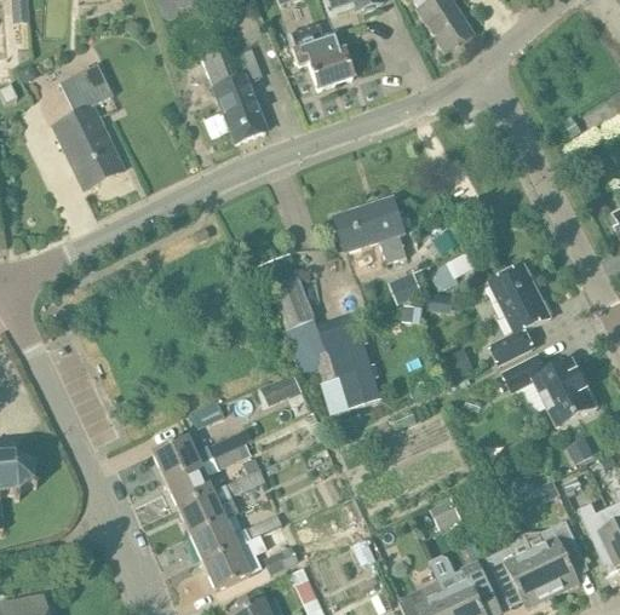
[(10,0),(12,22),(29,21),(27,0),(10,0)]
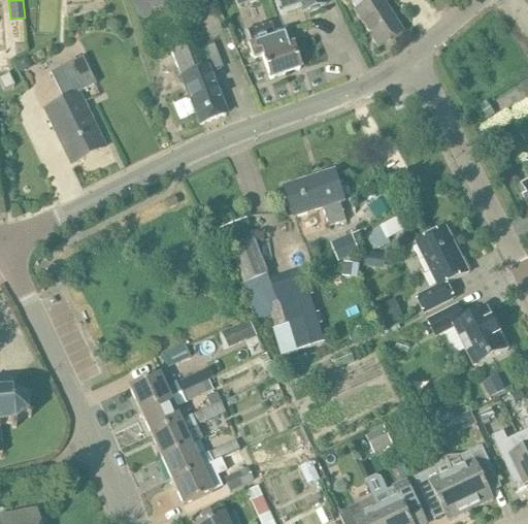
[(182,74),(200,122),(226,111),(208,69),(222,65),(213,41),(200,46),(183,0),(134,0),(155,53),(169,45),(182,74)]
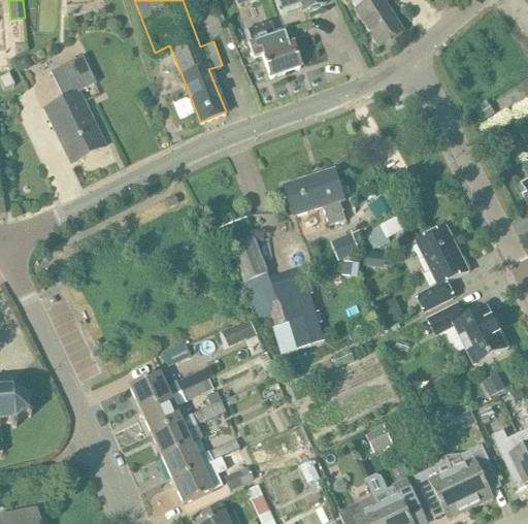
[(325,1),(325,0),(300,0),(303,9),(325,1)]
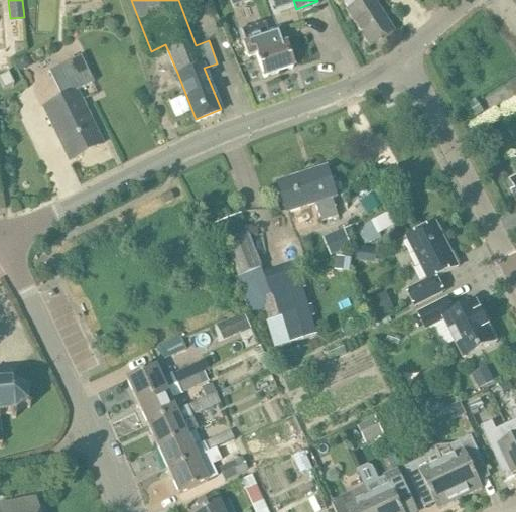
[(345,8),(368,43),(393,28),(375,0),(342,0),(347,7),(345,8)]
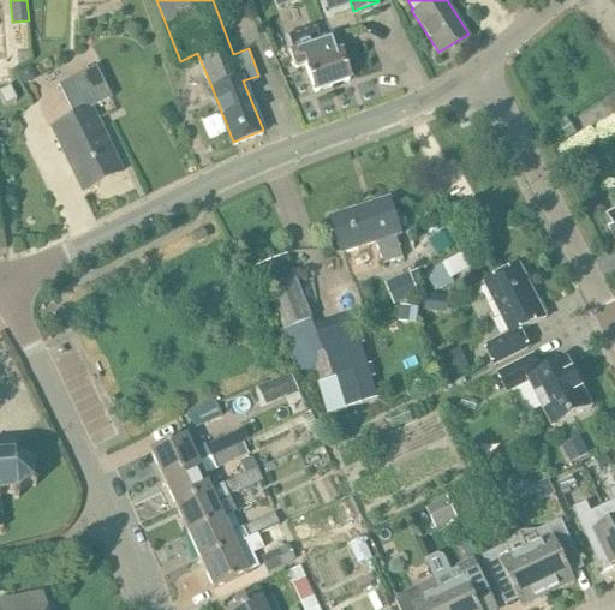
[(305,64),(314,88),(350,76),(340,48),(338,48),(332,30),(320,35),(315,22),(284,33),(288,43),(287,45),(294,67),(305,64)]
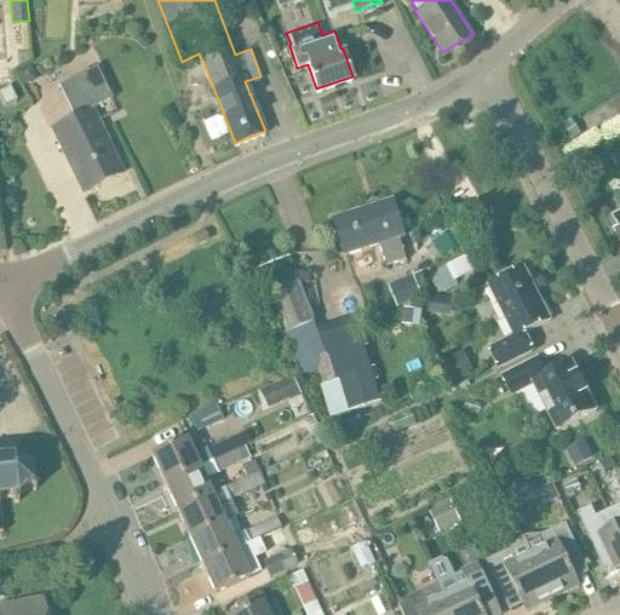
[(51,125),(82,189),(124,168),(92,105),(112,96),(96,64),(58,82),(73,114),(51,125)]
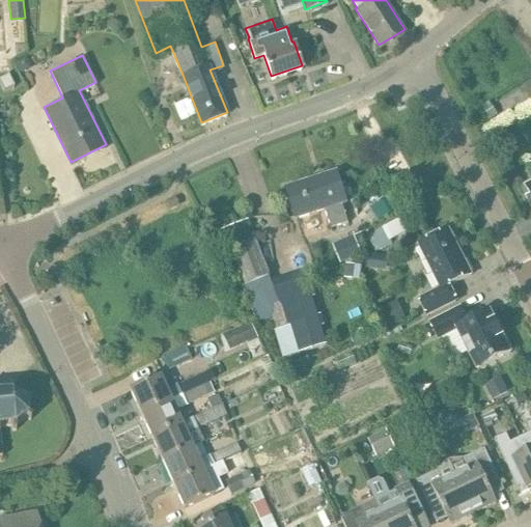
[(0,81),(4,89),(15,84),(8,73),(0,76),(0,81)]
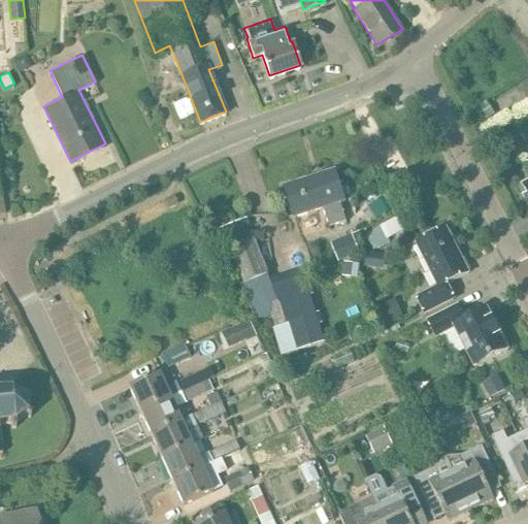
[(324,204),(329,224),(347,219),(340,199),(344,197),(335,167),(300,177),(301,182),(286,187),(294,214),(324,204)]
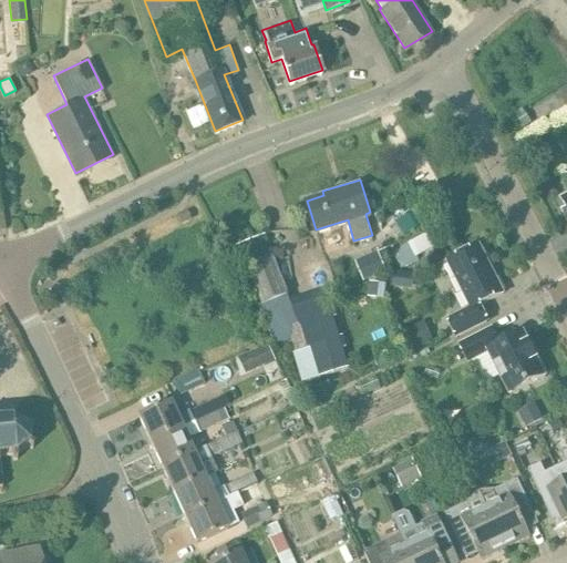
[(397,246),(406,264),(420,257),(416,253),(435,243),(429,228),(397,246)]
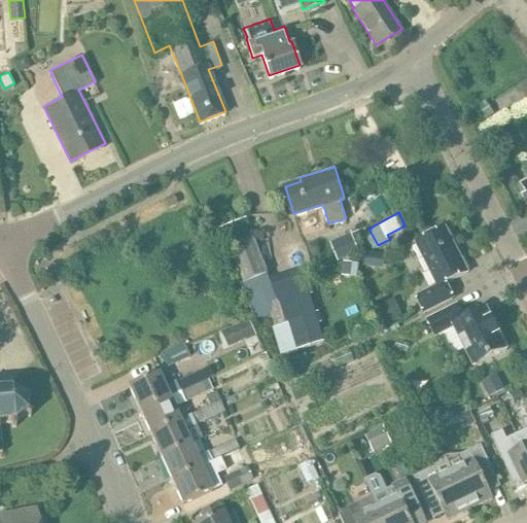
[(275,311),(271,301),(280,298),(269,271),(254,236),(255,235),(246,213),(211,229),(219,248),(229,244),(243,279),(240,280),(255,319),(275,311)]
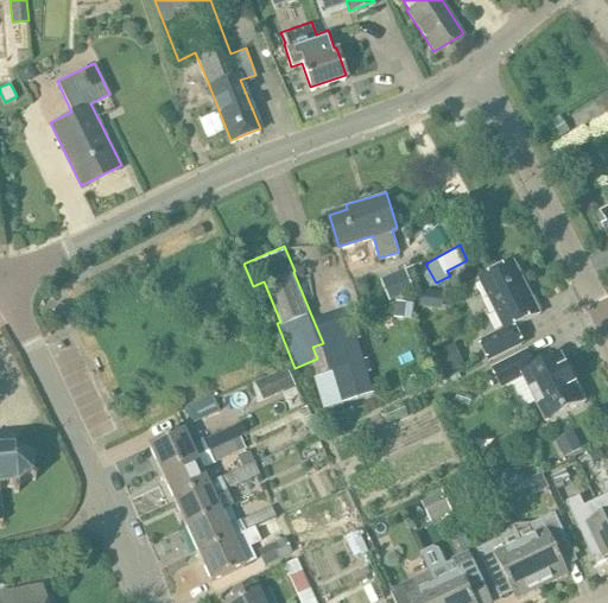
[(479,338),(488,357),(523,340),(513,323),(539,310),(513,259),(480,277),(505,325),(479,338)]
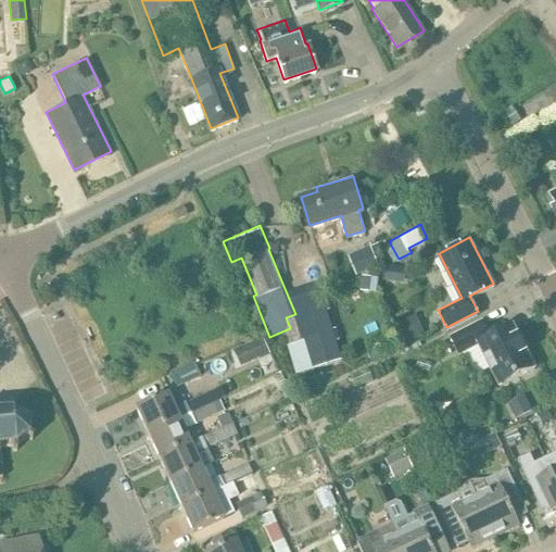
[(373,240),(351,251),(361,270),(381,260),(373,240)]
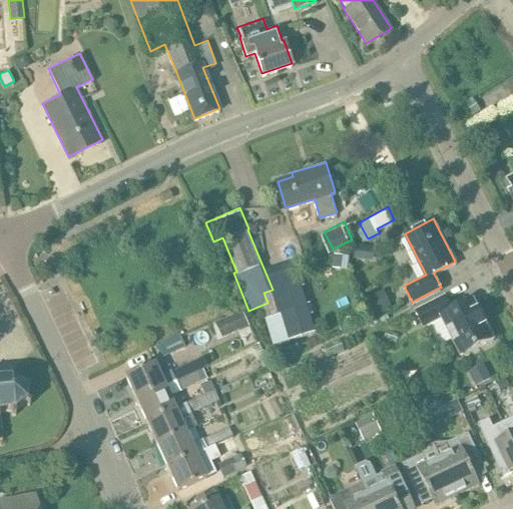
[(340,265),(348,266),(350,252),(342,251),(340,265)]
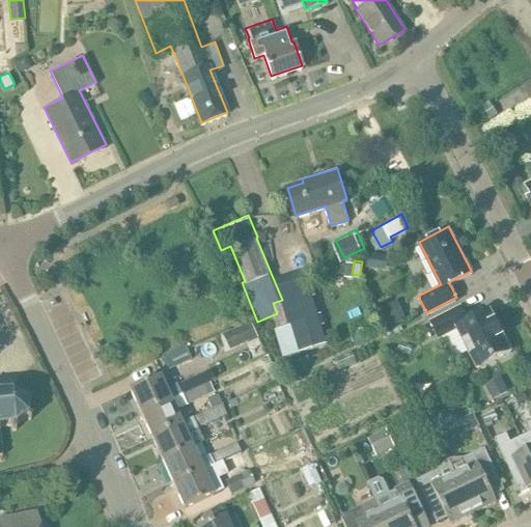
[(306,273),(292,277),(298,296),(281,301),(287,321),(290,320),(300,350),(327,341),(306,273)]
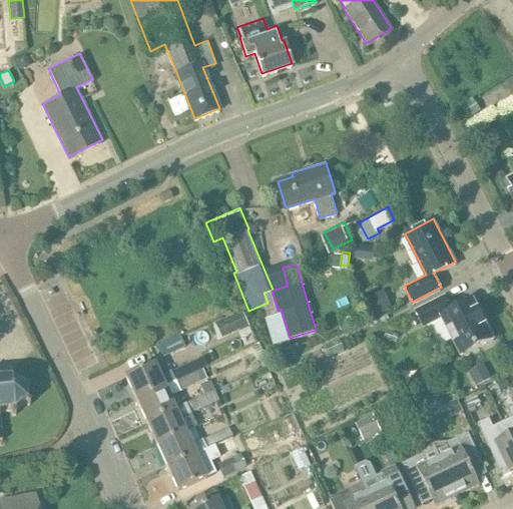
[(441,315),(461,353),(493,337),(473,298),(452,309),(444,294),(416,309),(424,324),(441,315)]
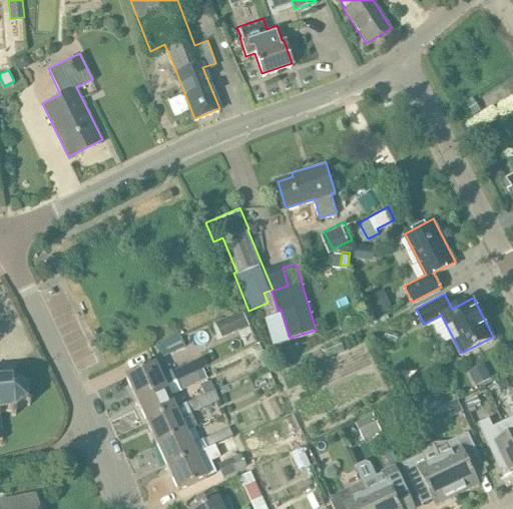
[(238,306),(215,317),(223,334),(246,323),(238,306)]
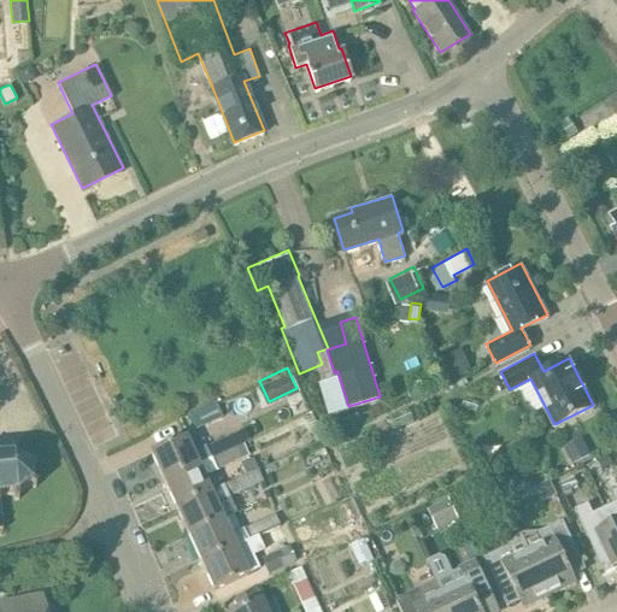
[(211,454),(242,440),(238,429),(207,442),(211,454)]
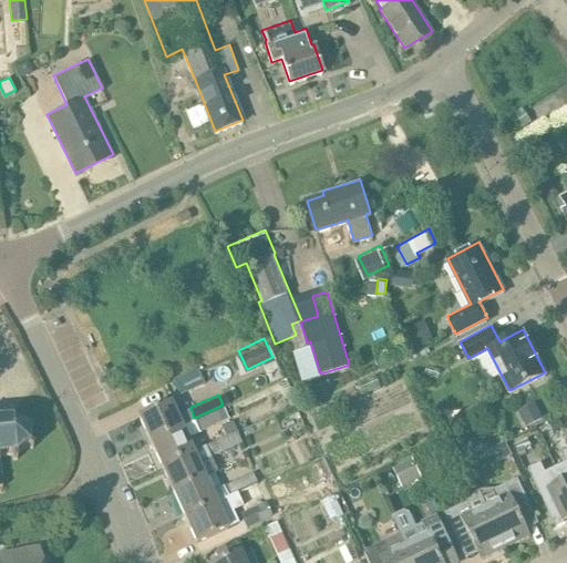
[(176,415),(169,398),(138,412),(150,438),(194,418),(191,407),(176,415)]
